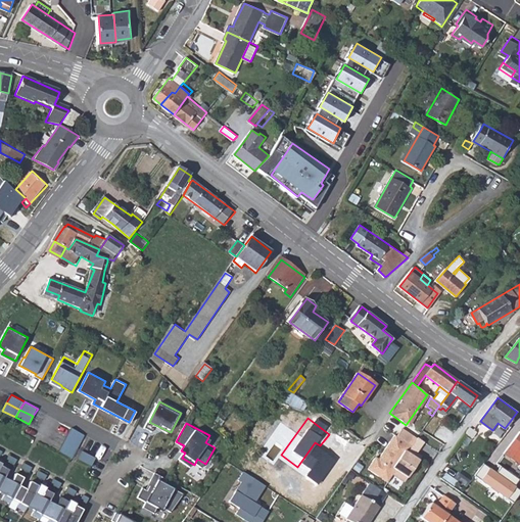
[(86,434),(73,427),(68,435),(82,442),(86,434)]
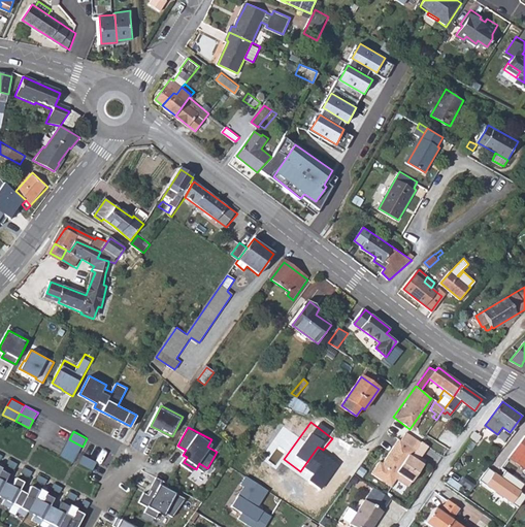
[(397,438),(416,451),(420,443),(402,431),(397,438)]
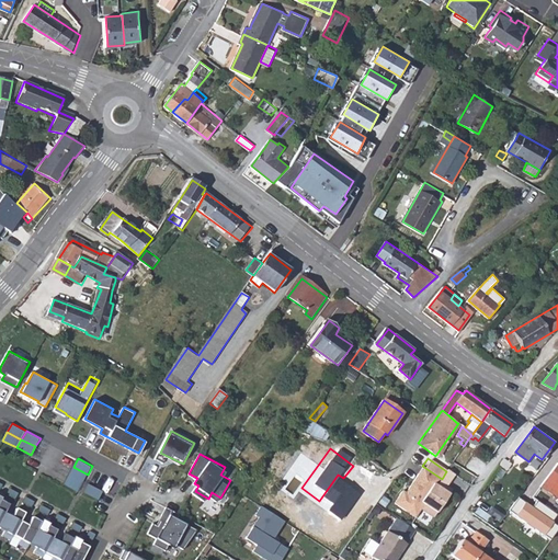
[(505,458),(501,465),(509,469),(513,464),(505,458)]
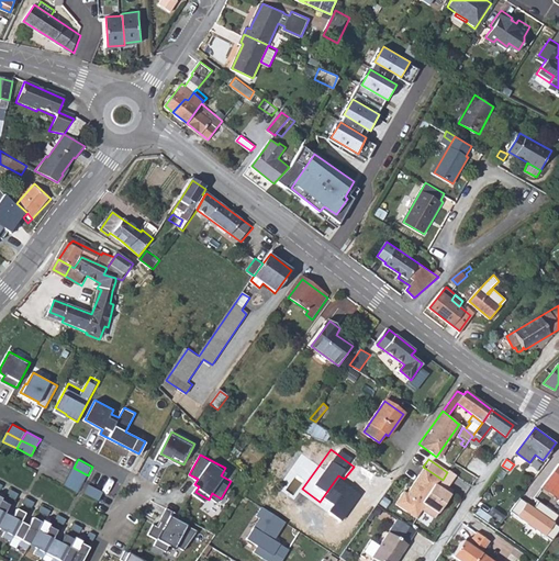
[(558,462),(557,461),(546,479),(558,487),(558,462)]
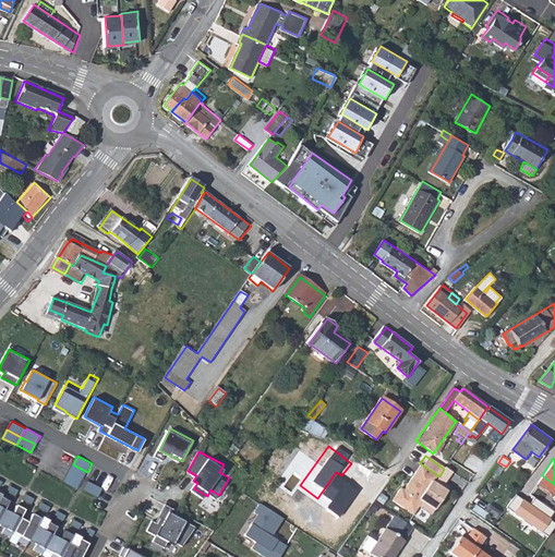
[(414,505),(426,512),(447,483),(441,479),(435,481),(430,477),(433,473),(418,462),(400,488),(397,486),(388,498),(409,512),(414,505)]
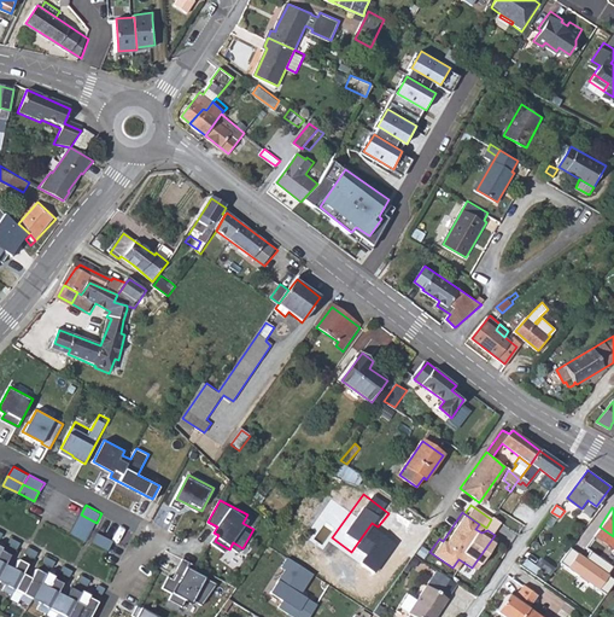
[(97,523),(81,514),(76,523),(92,531),(97,523)]
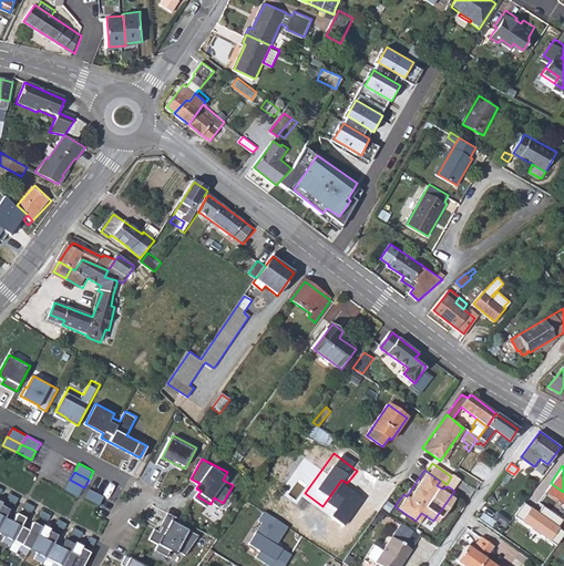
[(84,487),(70,480),(64,489),(79,496),(84,487)]
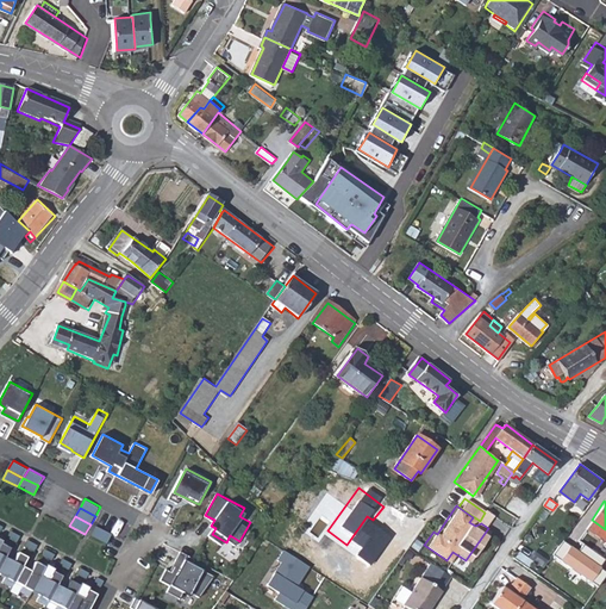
[(605,529),(592,520),(587,527),(605,539),(605,529)]
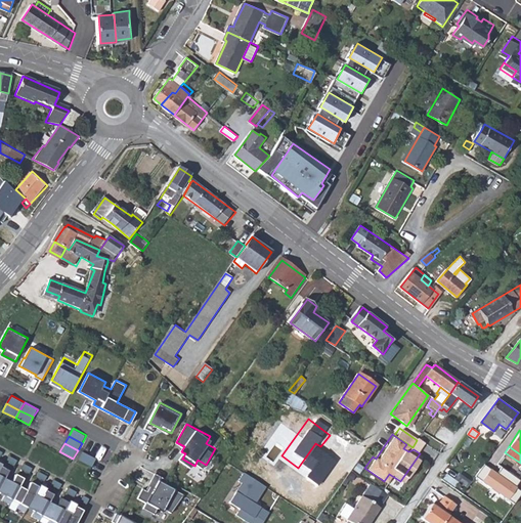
[(96,458),(83,450),(79,459),(92,466),(96,458)]
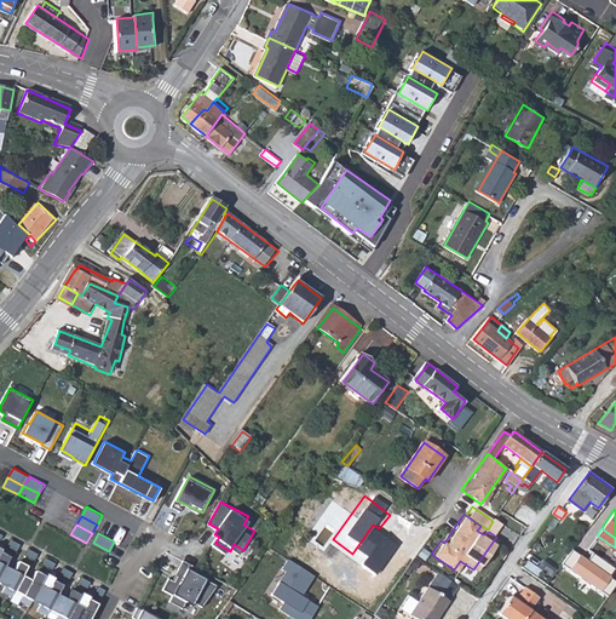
[(23,545),(13,539),(11,545),(19,550),(23,545)]
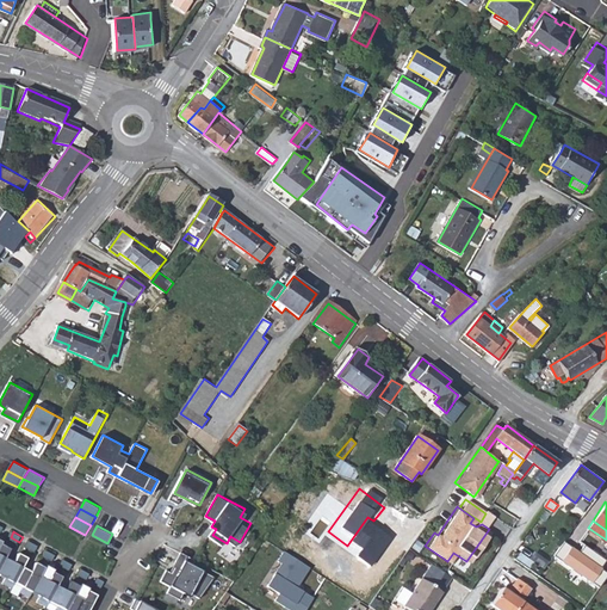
[(36,543),(30,541),(28,547),(37,552),(39,546),(36,543)]
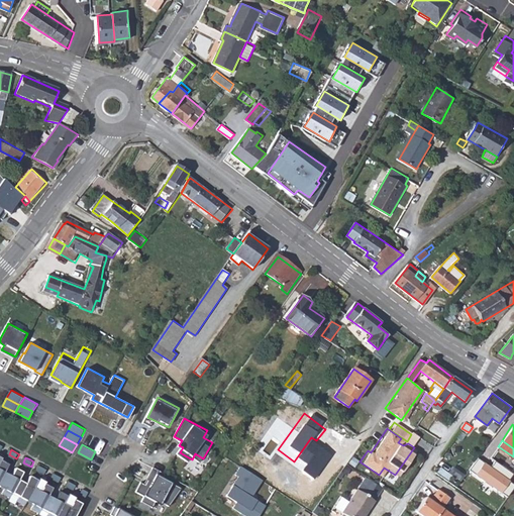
[(0,461),(0,481),(5,472),(10,463),(2,459),(0,461)]
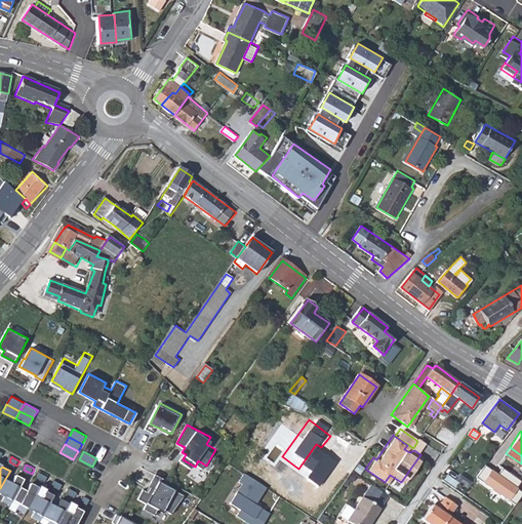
[(45,475),(41,473),(39,477),(46,481),(48,477),(45,475)]
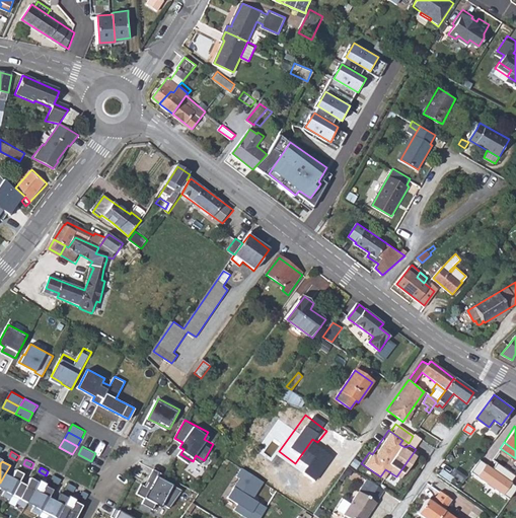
[(255,498),(267,478),(245,467),(229,496),(240,502),(236,509),(253,517),(262,517),(270,505),(255,498)]
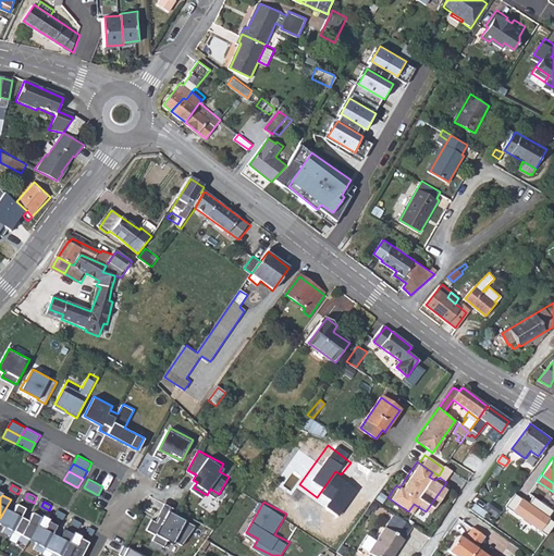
[(13,511),(5,508),(0,518),(0,522),(5,526),(3,531),(12,535),(14,530),(22,516),(26,508),(17,503),(13,511)]
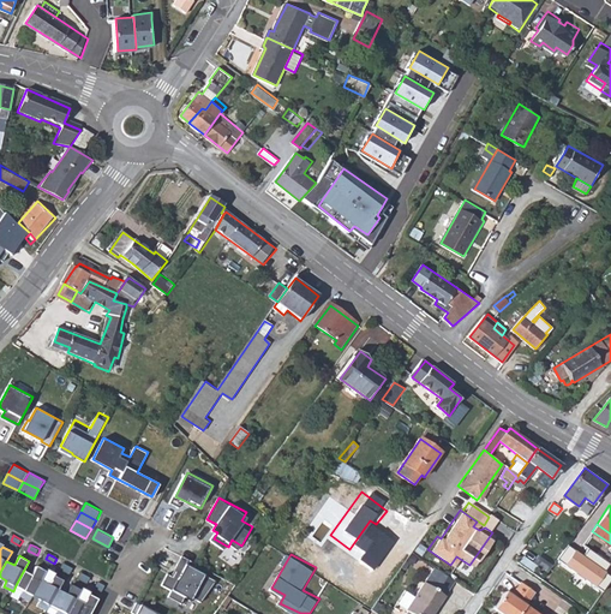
[(195,596),(203,601),(215,578),(197,568),(199,564),(183,555),(178,564),(180,565),(174,576),(169,573),(163,584),(173,590),(171,595),(184,602),(186,596),(192,600),(195,596)]
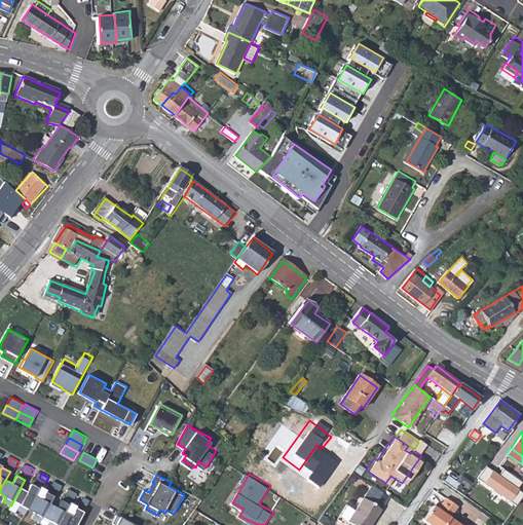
[(61,484),(55,482),(53,486),(62,490),(64,486),(61,484)]
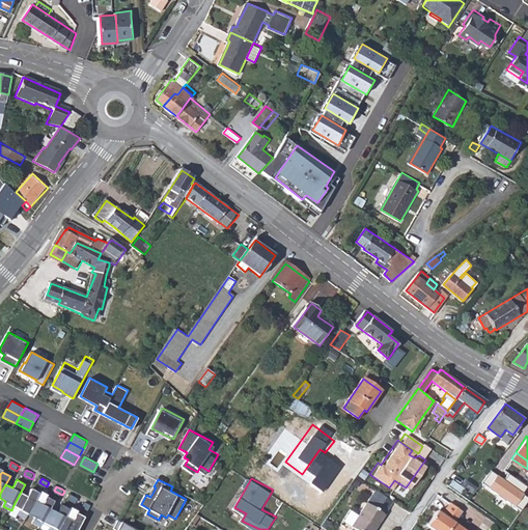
[(28,496),(21,492),(14,505),(21,509),(18,514),(26,519),(29,513),(35,500),(40,492),(32,487),(28,496)]
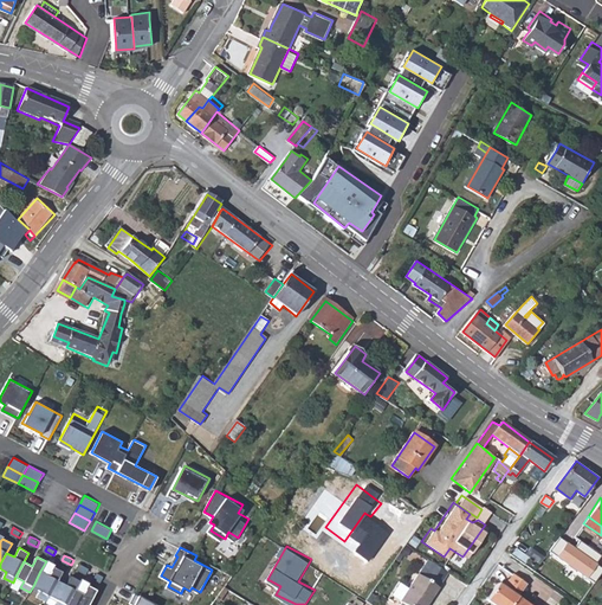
[(422,570),(427,573),(434,562),(429,559),(422,570)]
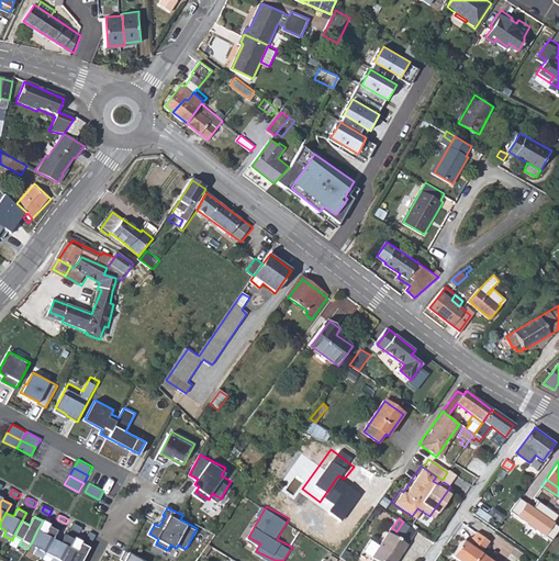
[(390,533),(407,545),(417,530),(403,522),(397,531),(392,528),(390,533)]
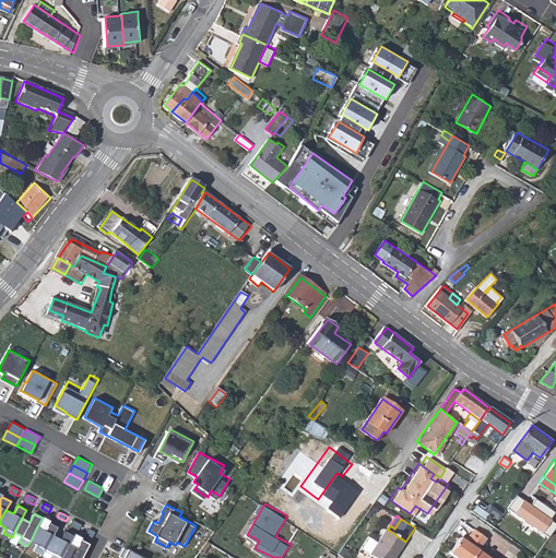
[(83,524),(75,520),(73,525),(81,530),(83,524)]
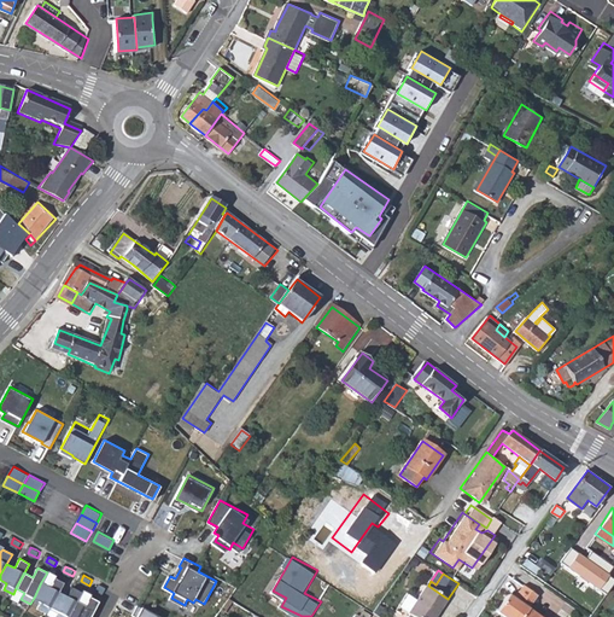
[(50,587),(41,582),(34,598),(41,603),(39,607),(48,612),(51,607),(59,592),(64,582),(56,577),(50,587)]
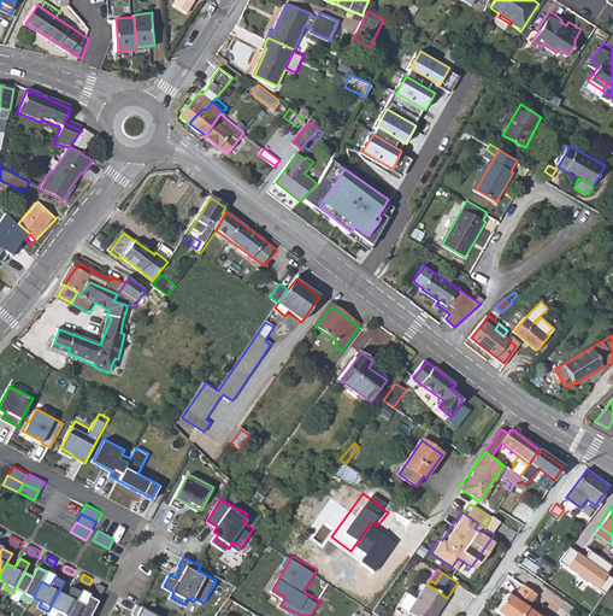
[(519,590),(512,594),(517,598),(526,585),(524,584),(519,590)]
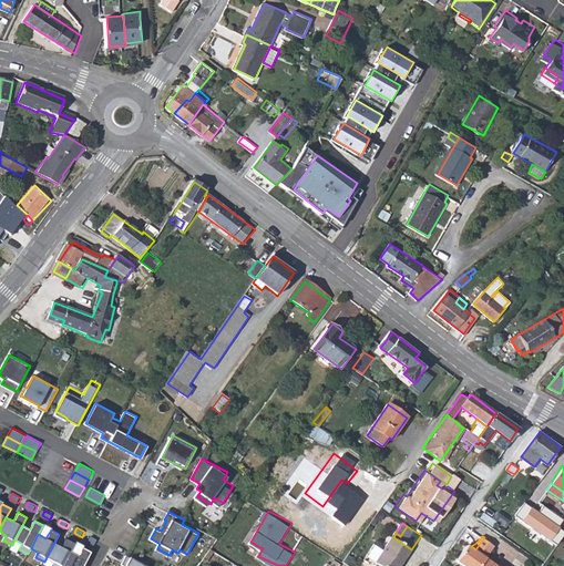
[(401,565),(411,549),(393,537),(377,564),(378,565),(377,565),(401,565)]
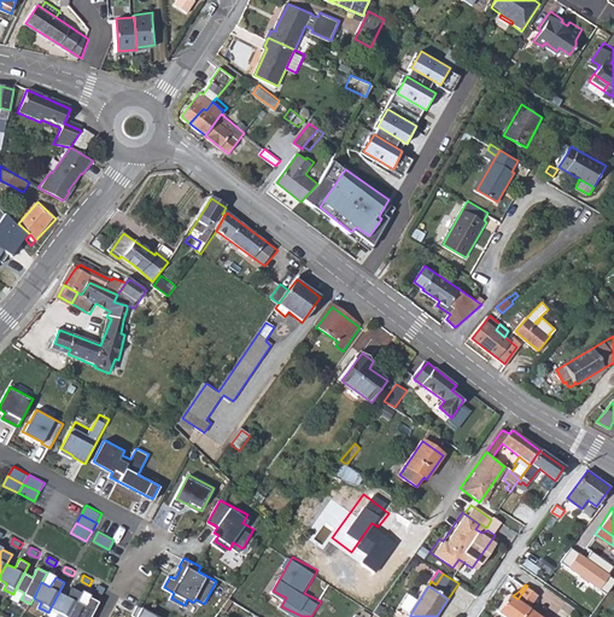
[(539,595),(527,586),(518,599),(513,595),(510,594),(498,611),(507,616),(522,616),(530,609),(539,595)]
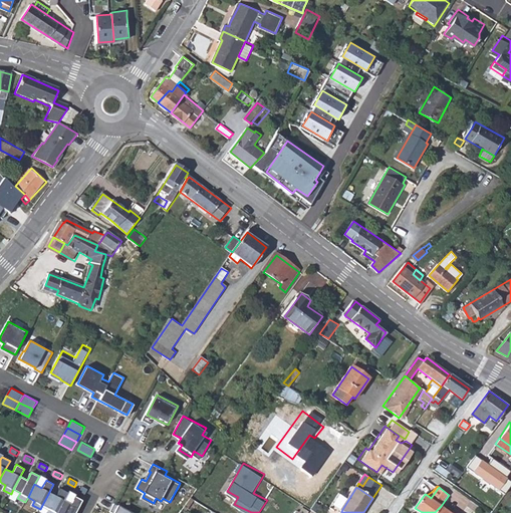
[(56,495),(49,492),(42,505),(49,508),(46,512),(56,512),(57,512),(64,500),(68,492),(60,488),(56,495)]
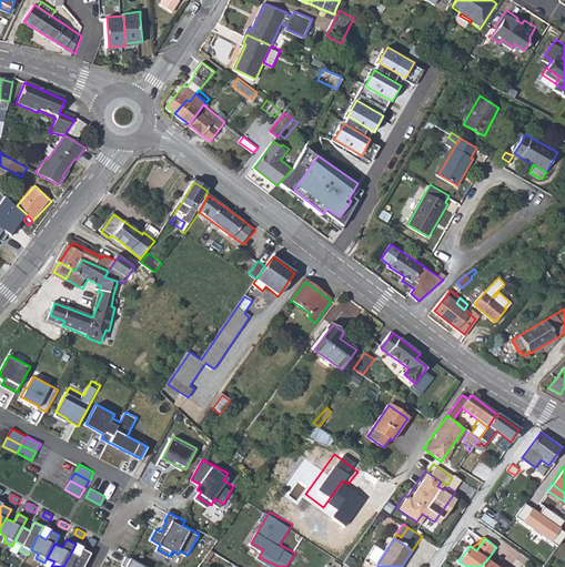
[(79,556),(71,553),(63,566),(83,566),(91,553),(83,547),(79,556)]
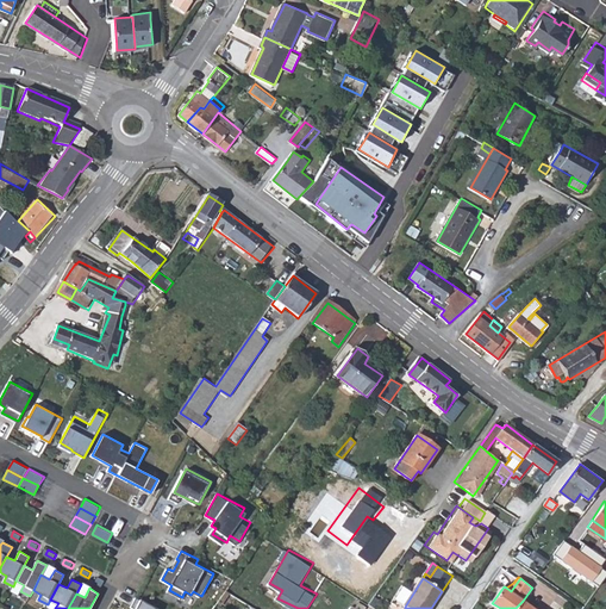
[(158,608),(137,597),(131,607),(136,608),(135,608),(158,608)]
